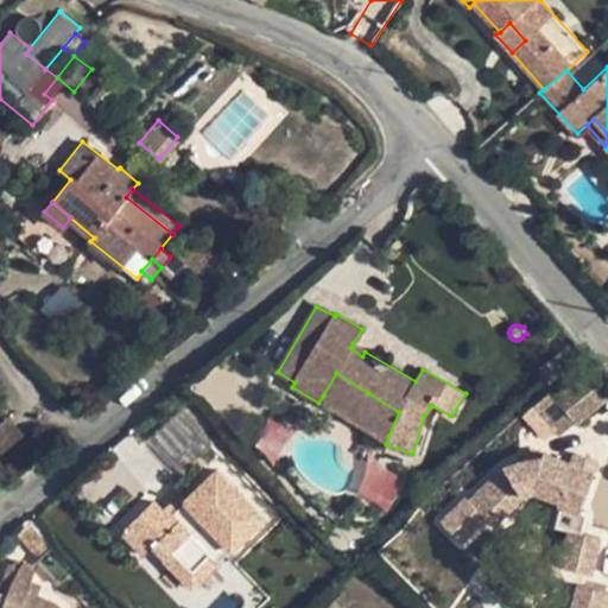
[(353,343),(350,348),(362,356),(365,352),(353,343)]
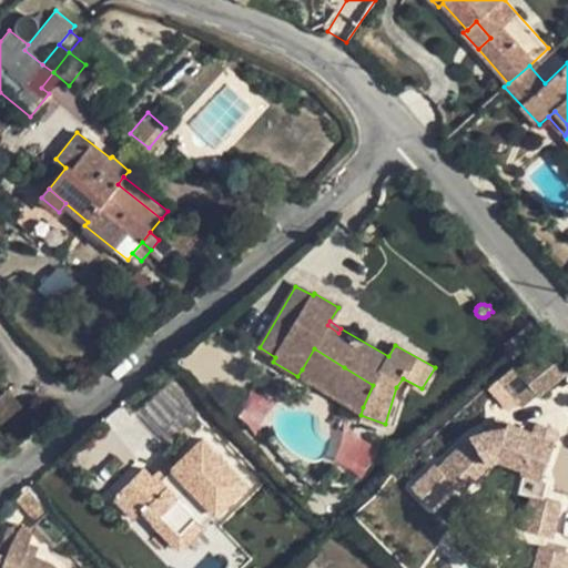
[(567,372),(567,364),(549,344),(517,371),(538,394),(539,395),(567,372)]
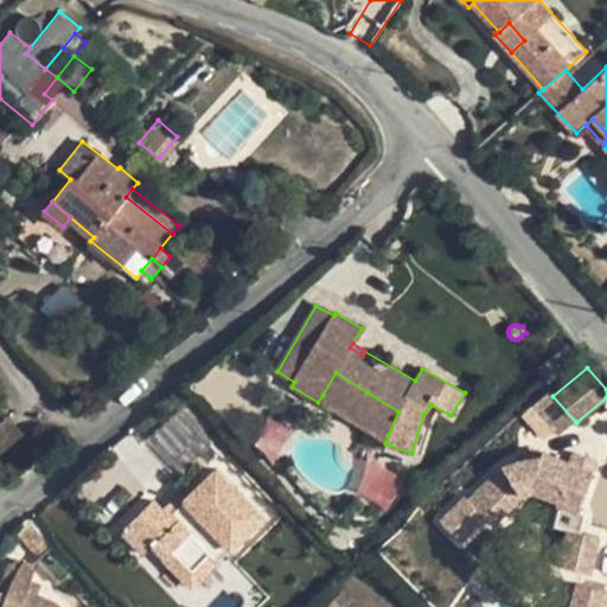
[(323,395),(355,414),(368,393),(336,372),(323,395)]
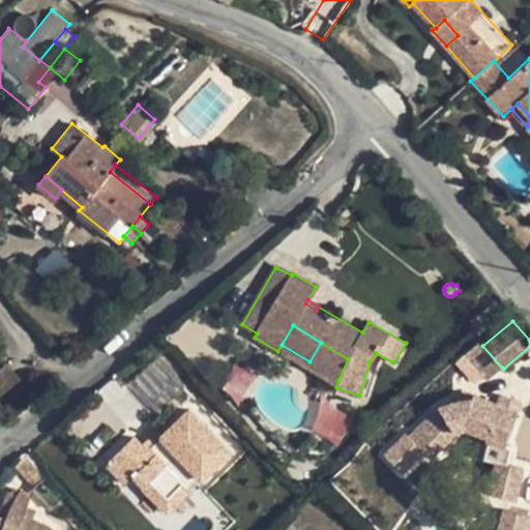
[(310,361),(339,380),(348,359),(321,343),(310,361)]
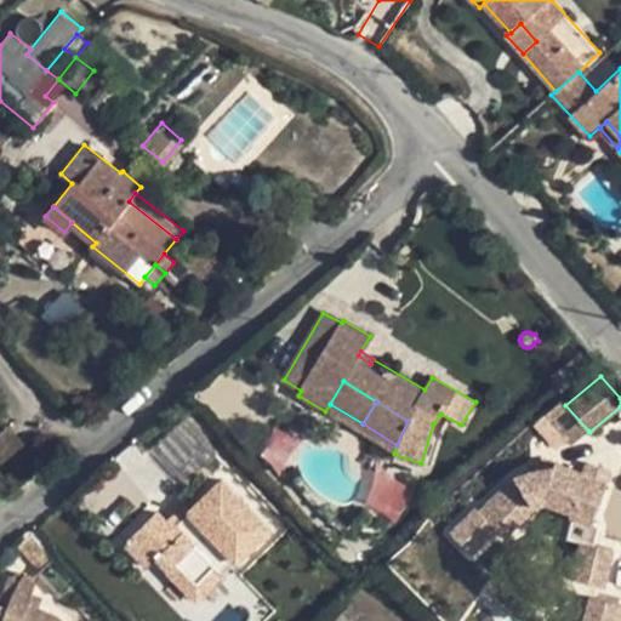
[(588,431),(565,405),(551,419),(573,443),(588,431)]
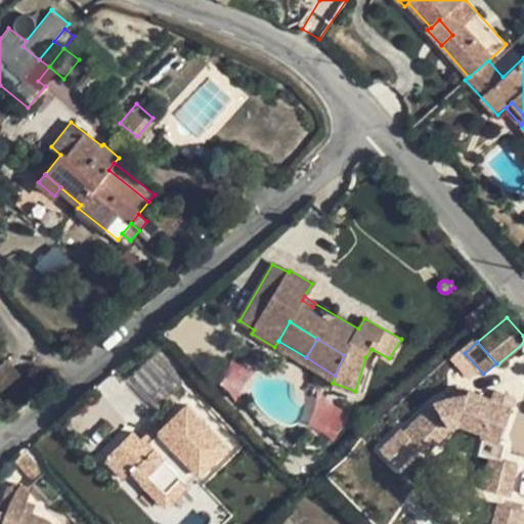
[(0,391),(18,376),(6,359),(0,364),(0,391)]
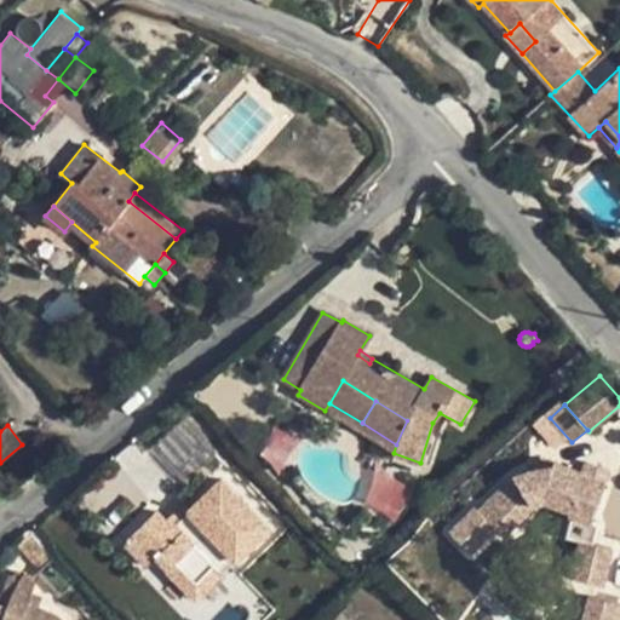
[(262,459),(279,469),(292,443),(275,434),(262,459)]
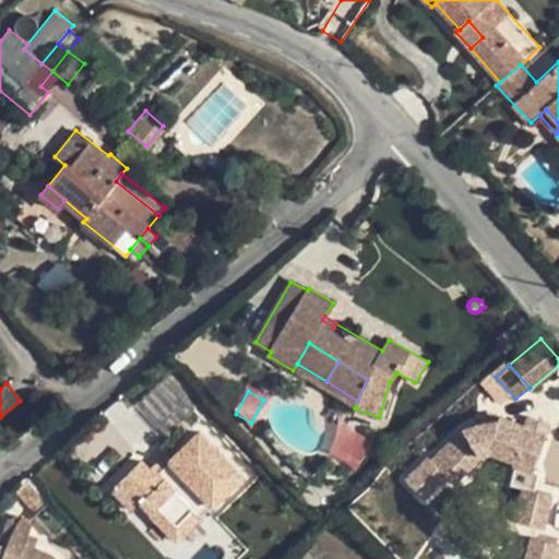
[(431,461),(453,485),(484,454),(491,452),(514,461),(513,464),(533,471),(550,424),(528,415),(525,425),(500,416),(498,420),(489,420),(479,423),(468,427),(463,430),(431,461)]
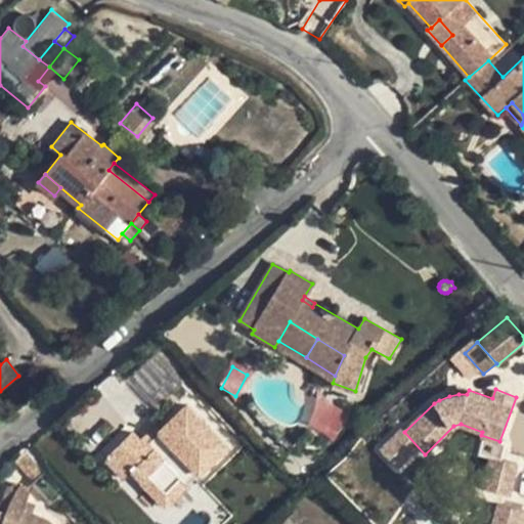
[(320,399),(306,423),(332,437),(345,413),(320,399)]
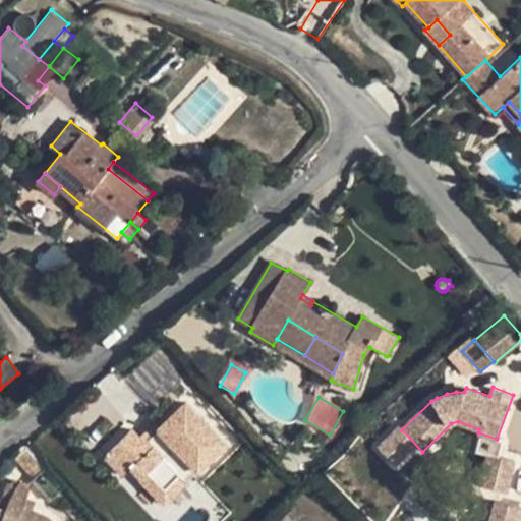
[(154,422),(139,438),(145,444),(160,428),(154,422)]
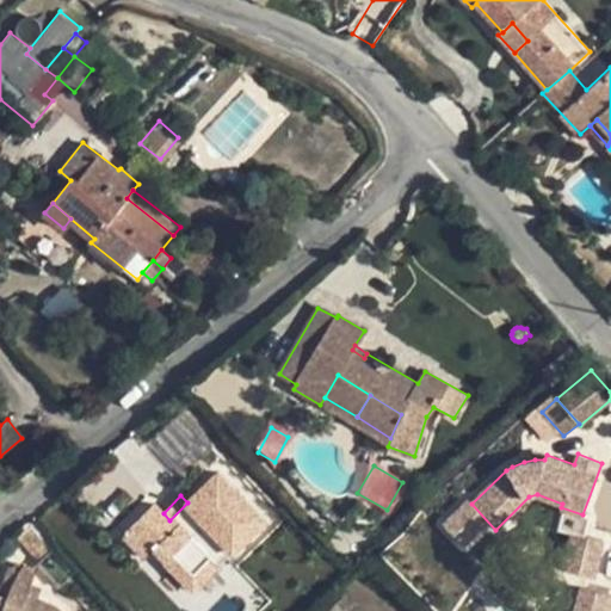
[(214,530),(224,520),(203,499),(193,510),(187,503),(170,520),(154,504),(121,535),(144,560),(154,550),(166,562),(170,557),(189,576),(198,567),(207,578),(234,551),(214,530)]
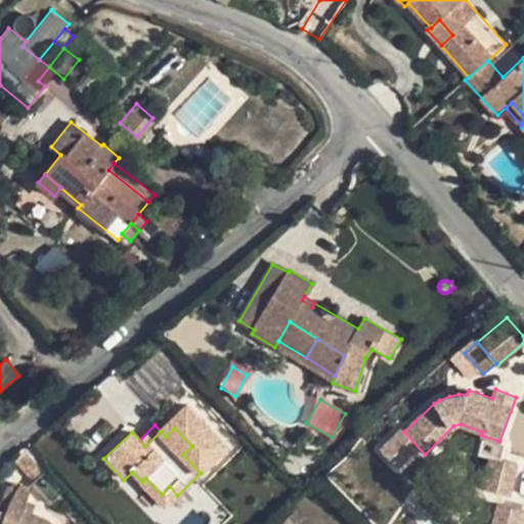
[(16,489),(13,497),(27,503),(31,494),(30,491),(29,489),(27,487),(23,486),(20,486),(18,488),(16,489)]
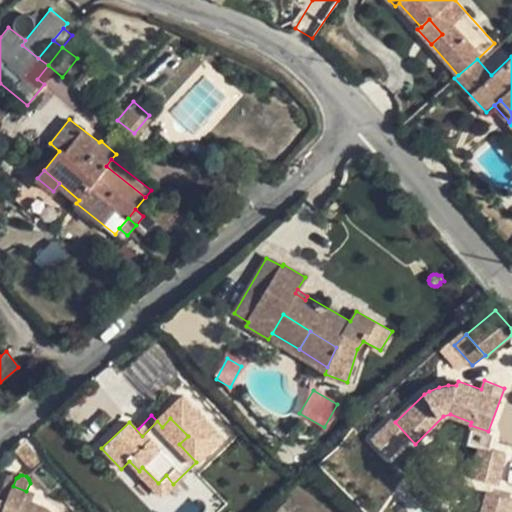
[(26,491),(13,486),(10,493),(24,499),(26,491)]
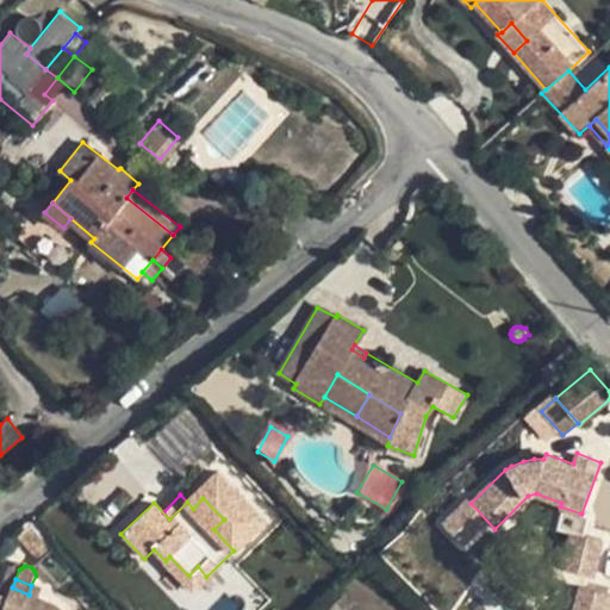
[(0,584),(0,609),(60,609),(56,607),(38,599),(29,595),(12,587),(6,585),(1,585),(0,584)]
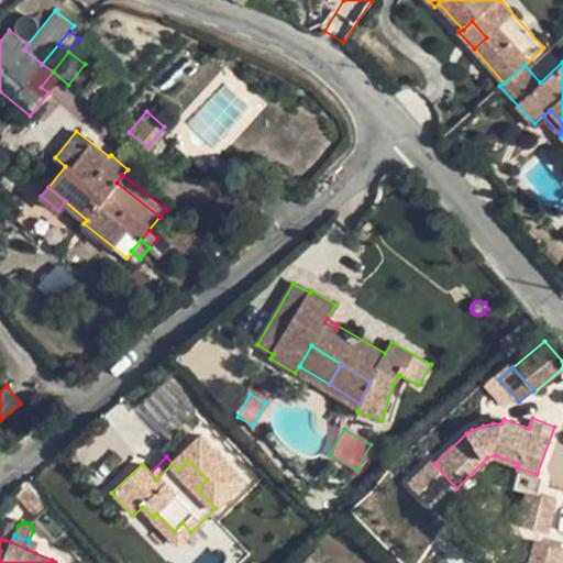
[(527,562),(562,562),(562,548),(536,539),(527,562)]
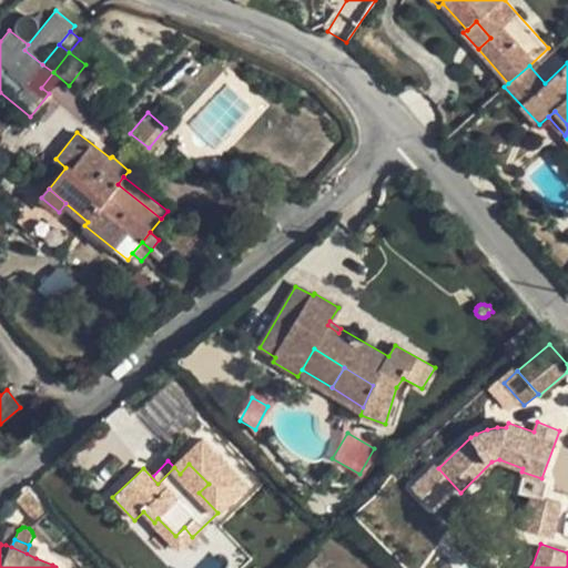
[(36,558),(39,549),(29,545),(27,554),(36,558)]
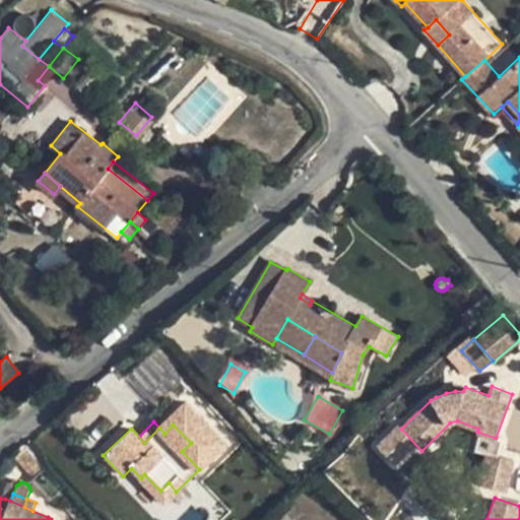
[(324,519),(313,508),(299,519),(324,519)]
